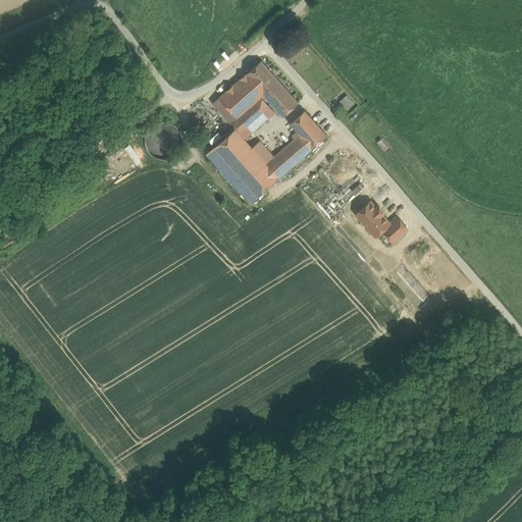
[(291,95),(261,61),(246,73),(264,94),(276,108),(291,95)]
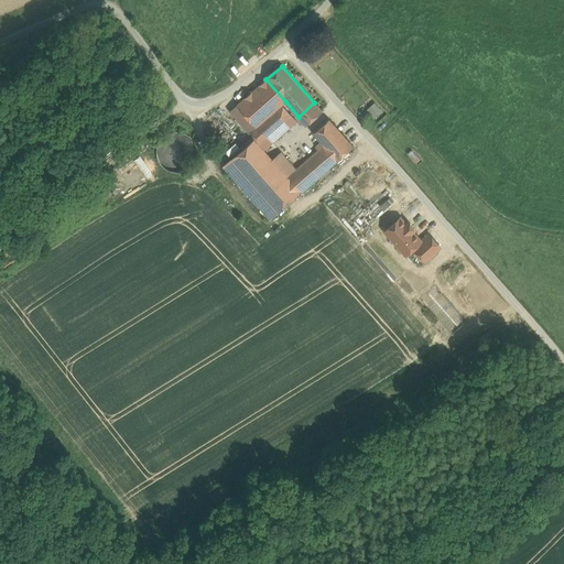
[(266,79),(229,111),(249,134),(250,133),(259,143),(268,137),(285,121),(292,116),(282,105),(285,101),(266,79)]
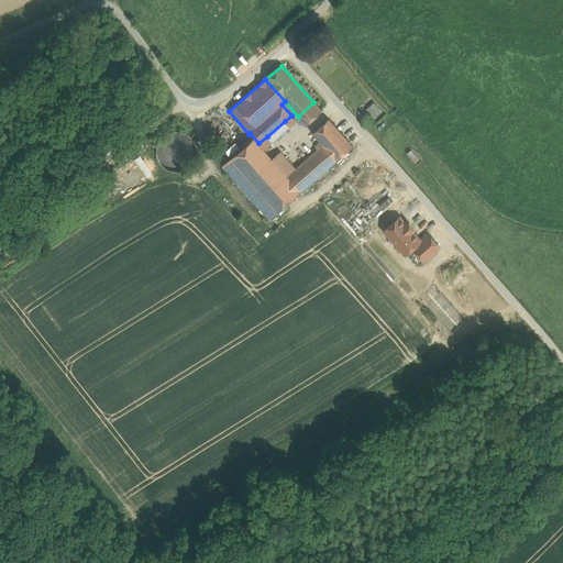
[(375,118),(384,110),(376,100),(367,108),(375,118)]
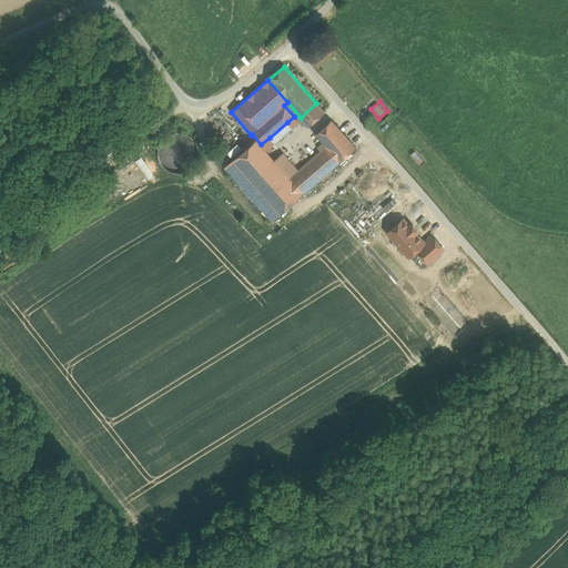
[(316,103),(301,118),(308,127),(324,112),(316,103)]
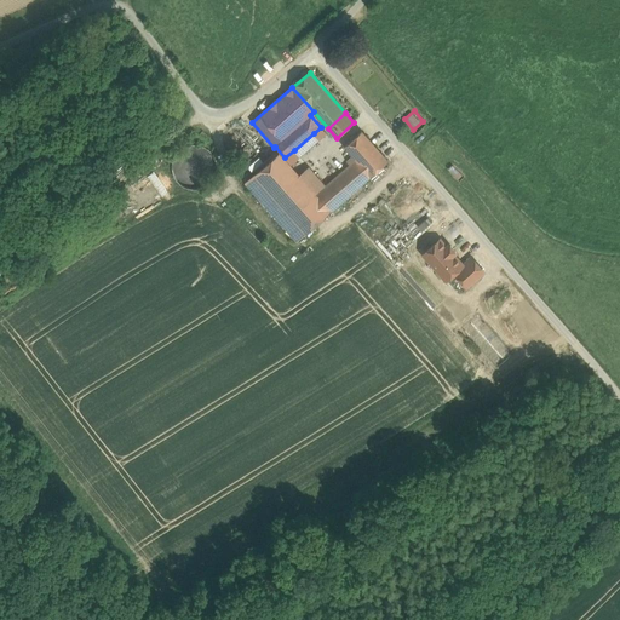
[(325,132),(321,127),(314,133),(319,138),(325,132)]
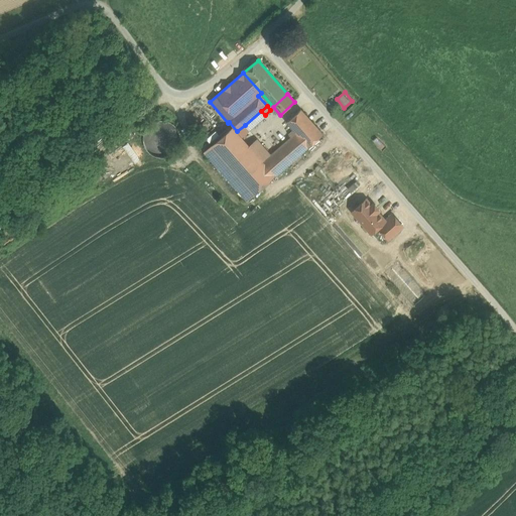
[(323,134),(300,109),(286,122),(293,130),(296,133),(308,147),(323,134)]
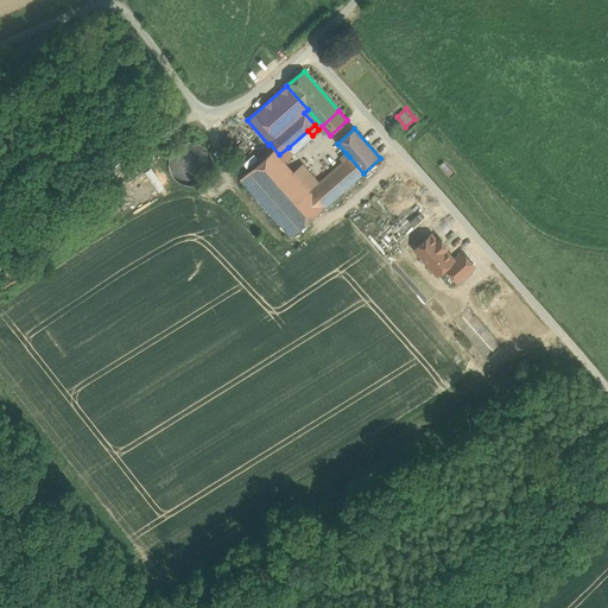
[(308,131),(289,147),(293,152),(312,135),(308,131)]
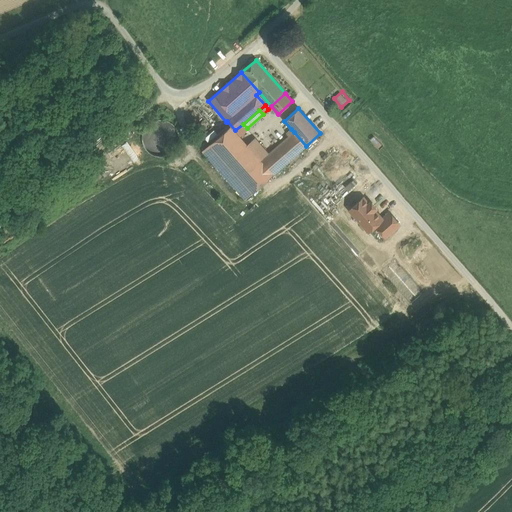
[(178,146),(179,138),(178,131),(173,125),(167,121),(160,120),(153,121),(147,125),(143,132),(141,139),(143,146),(147,152),(153,156),(160,157),(168,156),(174,152),(178,146)]
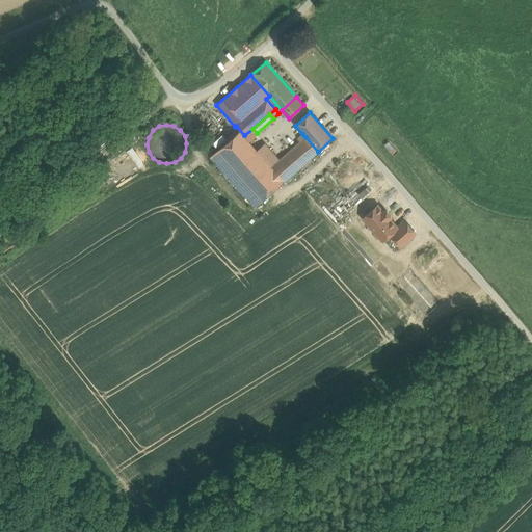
[(257,152),(239,132),(218,151),(262,201),(284,182),(271,167),(257,152)]
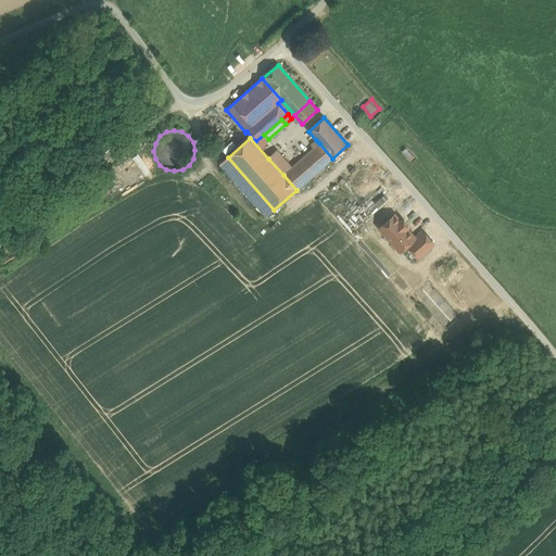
[(332,159),(319,143),(314,148),(312,150),(325,165),(332,159)]
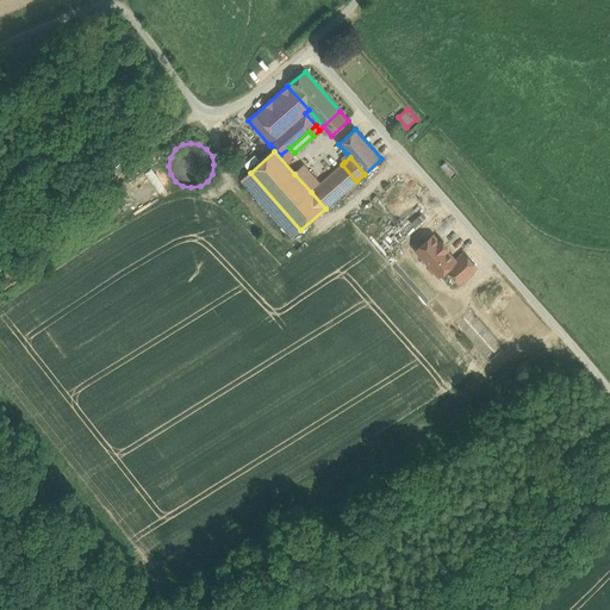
[(356,181),(342,165),(319,184),(319,185),(334,201),(356,181)]
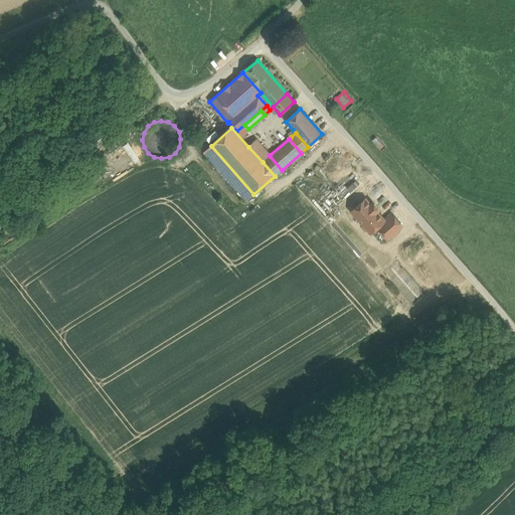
[(256,140),(248,147),(263,162),(270,156),(270,155),(256,140)]
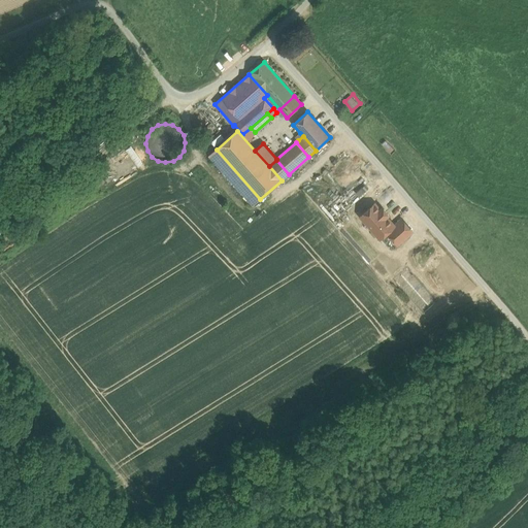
[(260,199),(217,150),(208,156),(253,206),(260,199)]
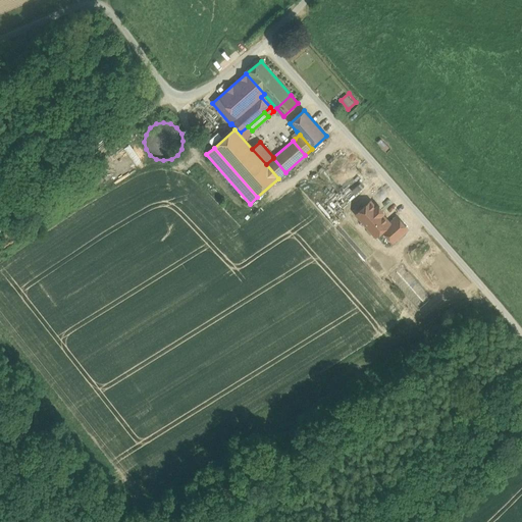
[(285,172),(273,158),(266,164),(278,178),(285,172)]
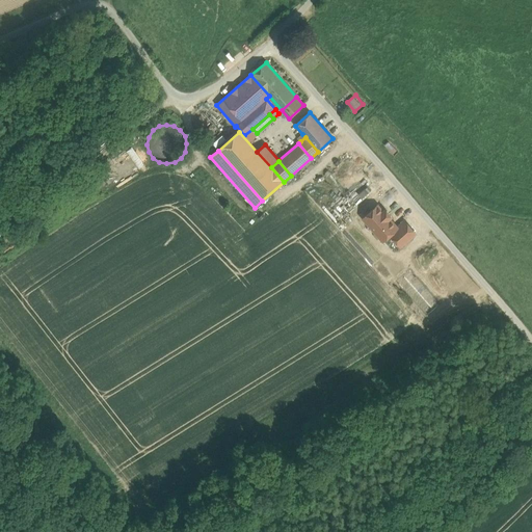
[(378,204),(362,218),(381,242),(398,227),(378,204)]
